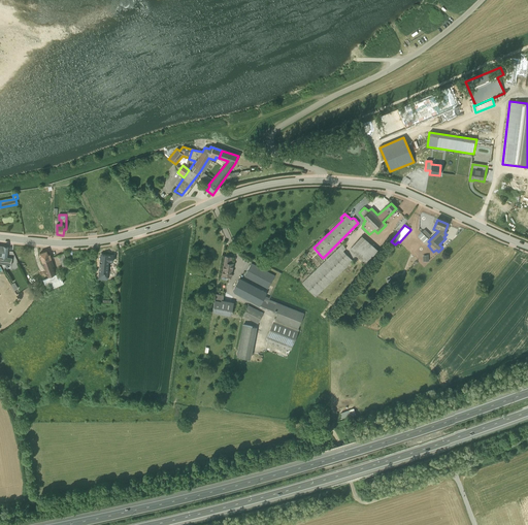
[(417,237),(424,243),(428,239),(428,238),(430,236),(424,230),(417,237)]
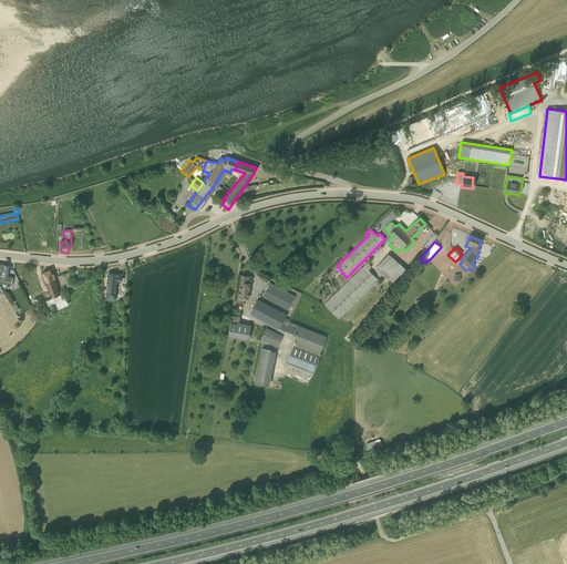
[(405,269),(388,254),(374,269),(392,285),(405,269)]
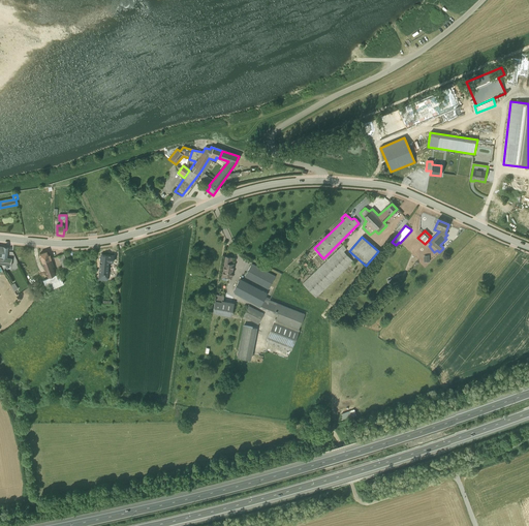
[(346,249),(342,246),(302,284),(314,299),(353,263),(343,252),(346,249)]
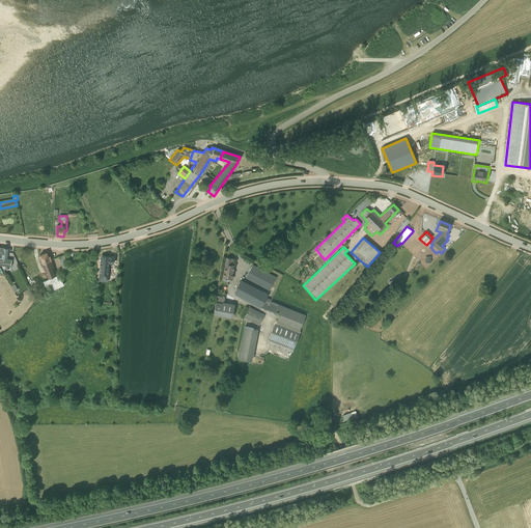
[(0,266),(11,268),(12,260),(6,259),(8,249),(7,249),(0,248),(0,266)]
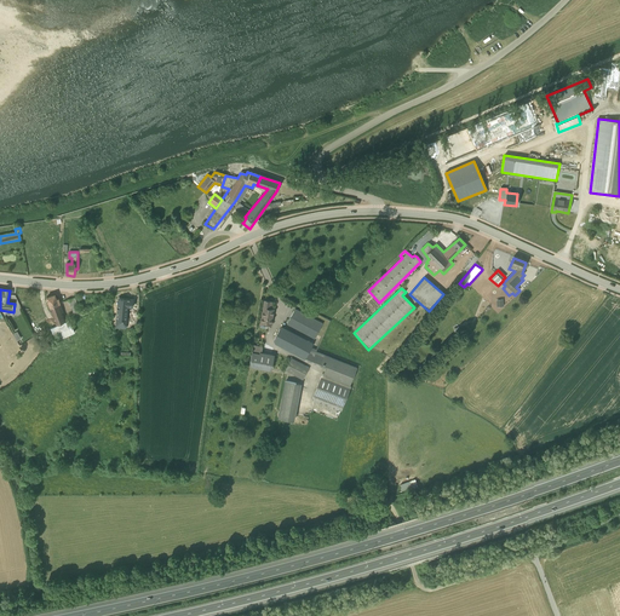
[(56,300),(55,295),(46,298),(56,327),(50,329),(53,335),(72,327),(69,321),(65,322),(62,314),(63,314),(58,300),(56,300)]
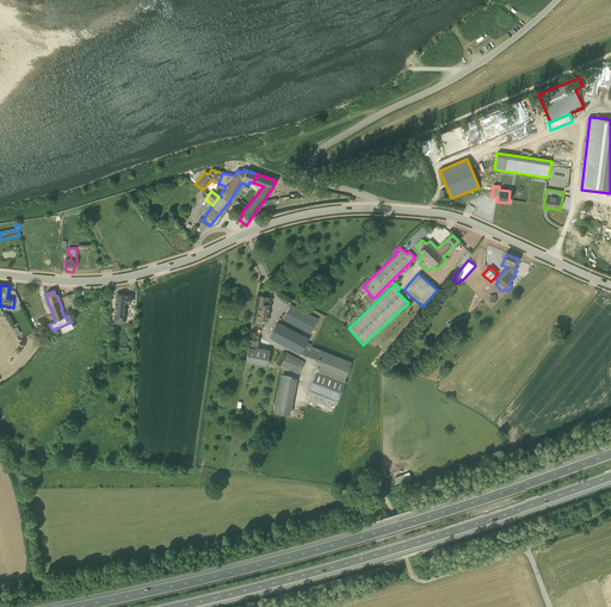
[(73,295),(67,297),(69,303),(73,311),(78,309),(73,295)]
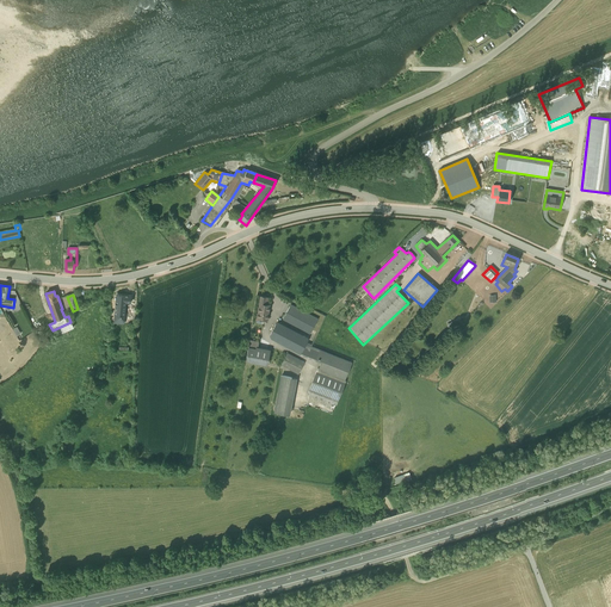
[(115,304),(113,316),(124,317),(125,304),(130,304),(131,297),(117,295),(116,304),(115,304)]
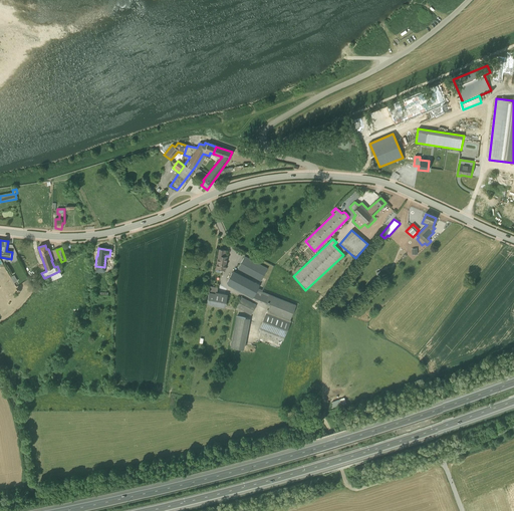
[(215,272),(222,273),(223,271),(225,272),(227,257),(225,256),(226,250),(219,249),(215,270),(216,270),(215,272)]
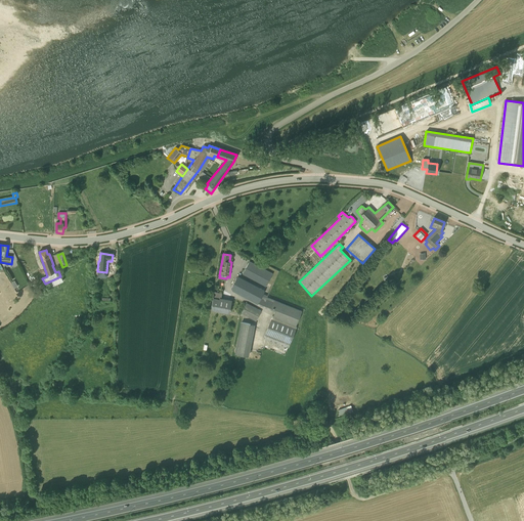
[(242,274),(266,287),(272,273),(249,261),(242,274)]
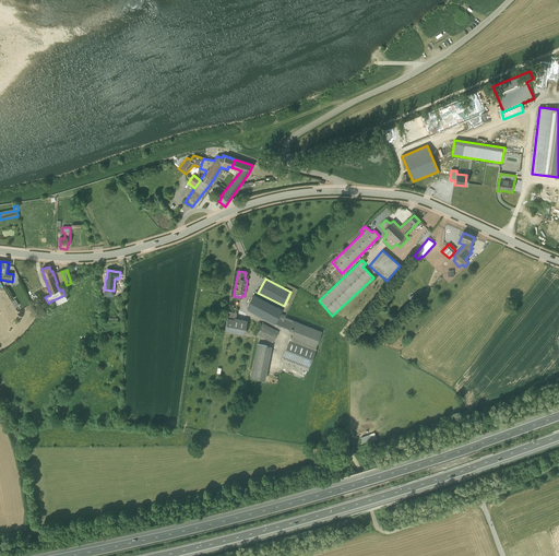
[(62,303),(68,302),(66,295),(48,303),(50,308),(57,306),(58,310),(63,308),(63,307),(63,306),(62,303)]
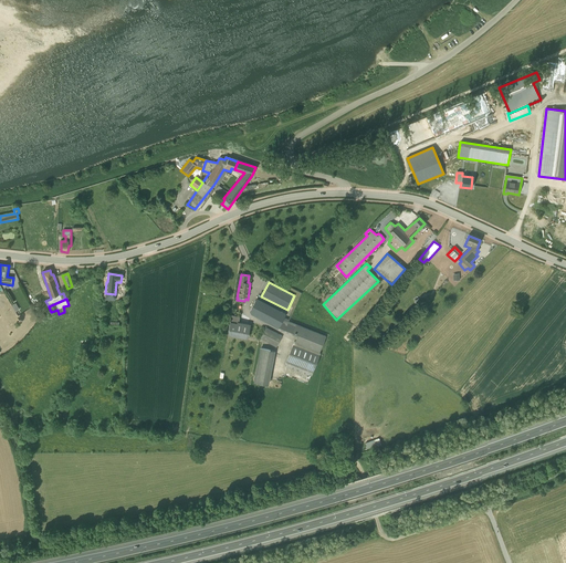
[(282,320),(289,321),(290,316),(257,299),(255,299),(249,312),(251,315),(278,329),(282,320)]
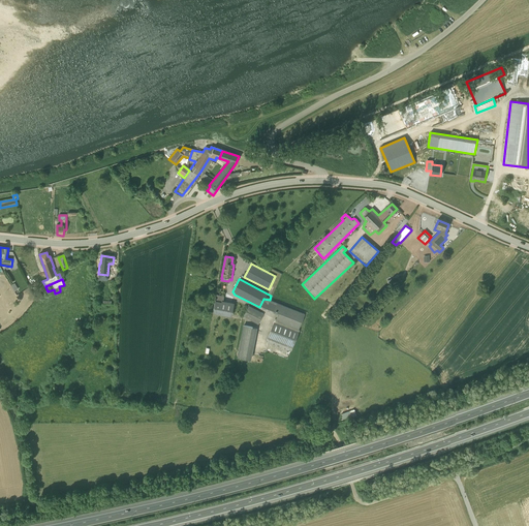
[(231,311),(258,325),(263,314),(236,300),(234,304),(223,302),(224,297),(216,295),(215,295),(214,302),(212,313),(213,313),(232,317),(234,314),(231,313),(231,311)]
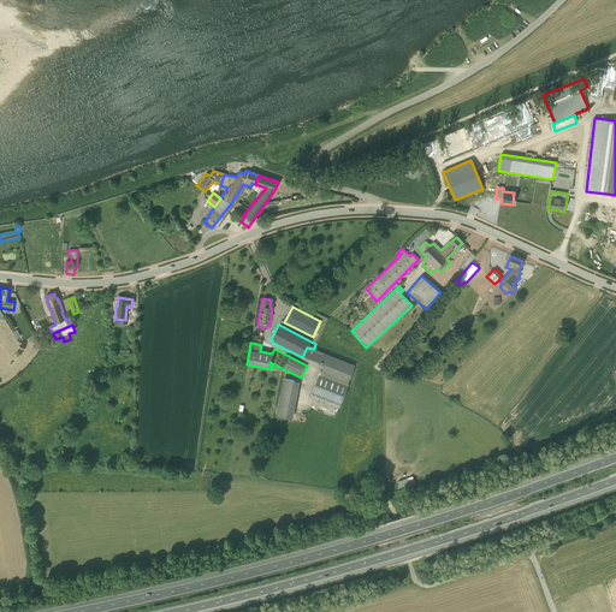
[(302,357),(319,364),(321,352),(314,349),(307,348),(302,357)]
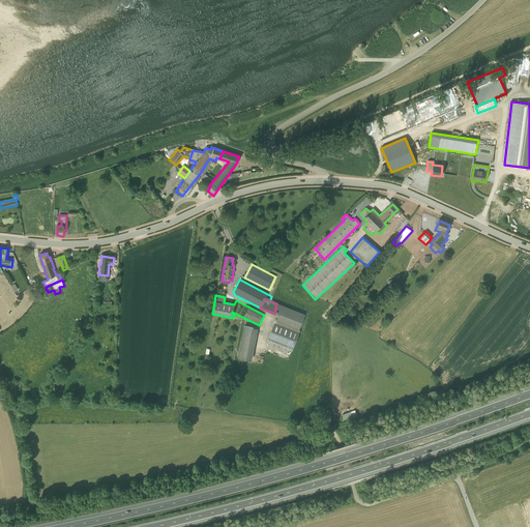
[(305,315),(276,303),(274,314),(277,315),(275,321),(299,330),(305,315)]
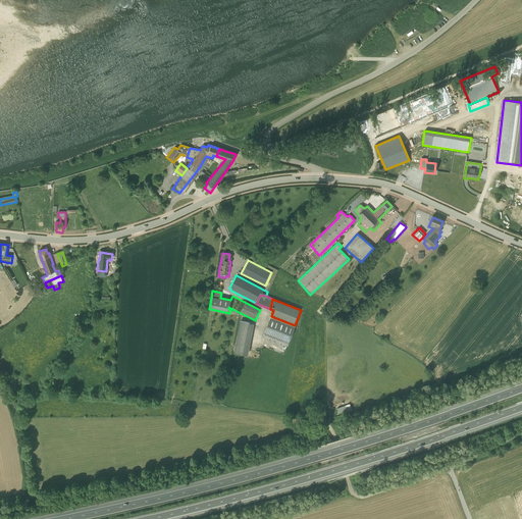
[(286,348),(296,326),(295,325),(271,316),(262,338),(286,348)]
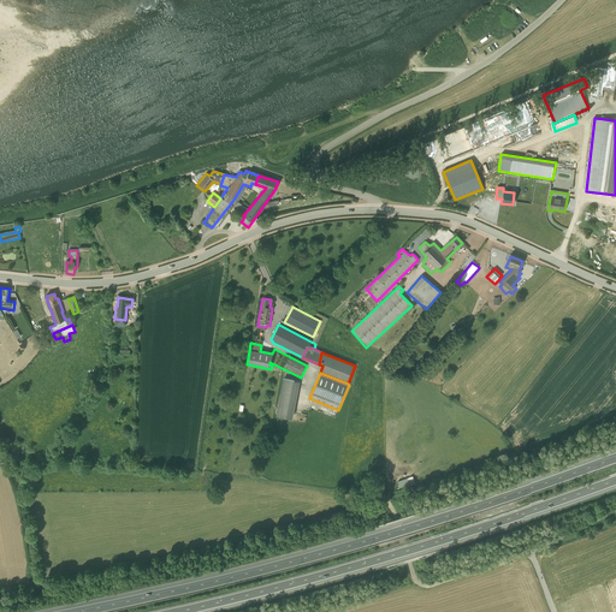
[(298,381),(283,379),(276,416),(292,420),(298,381)]
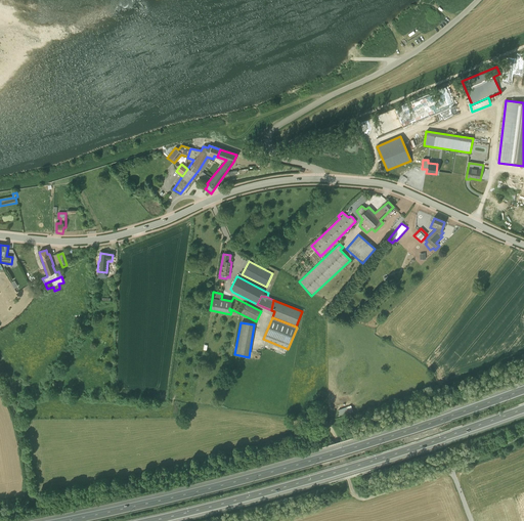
[(350,406),(338,410),(340,417),(352,411),(350,406)]
